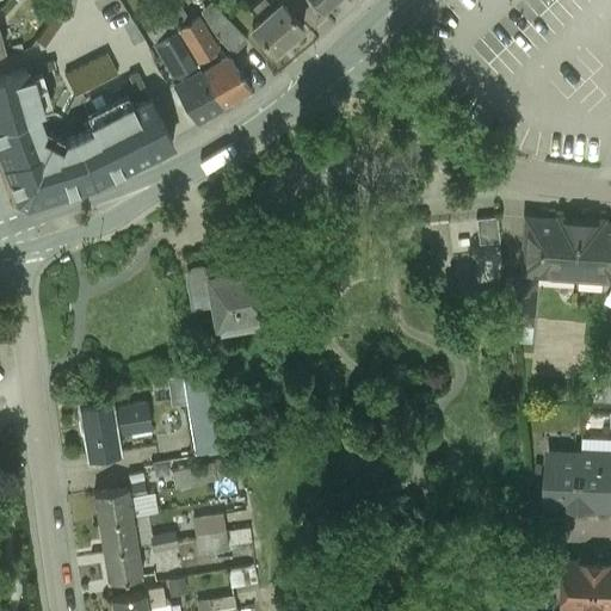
[(273,6),(269,0),(255,0),(248,7),(258,18),(251,25),(273,51),(302,26),(279,0),(273,6)]
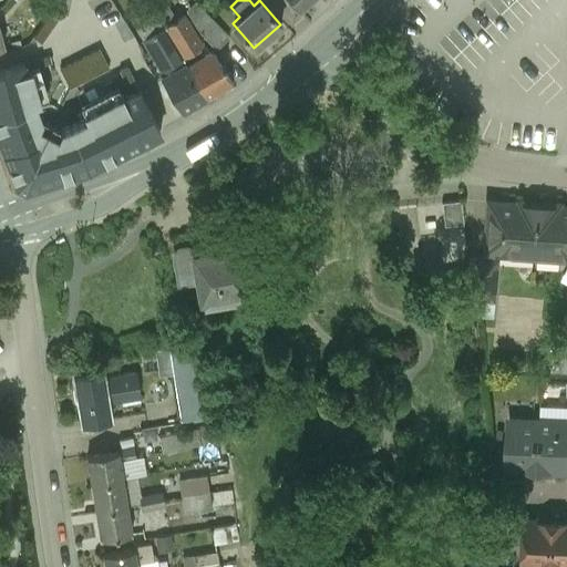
[(289,0),(298,9),(308,0),(289,0)]
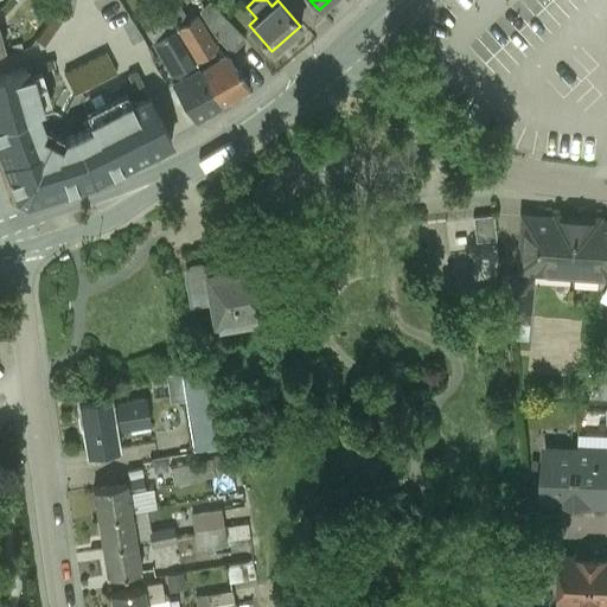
[(238,31),(222,14),(210,26),(212,34),(230,53),(246,38),(238,31)]
